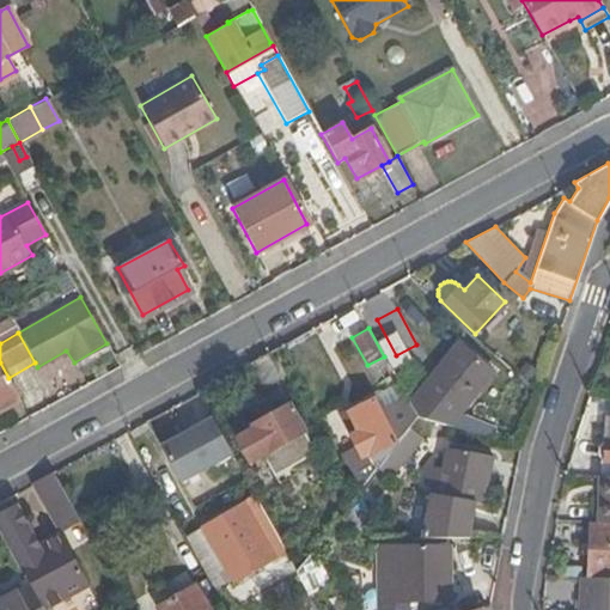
[(416,415),(449,424),(494,370),(458,340),(408,400),(416,415)]
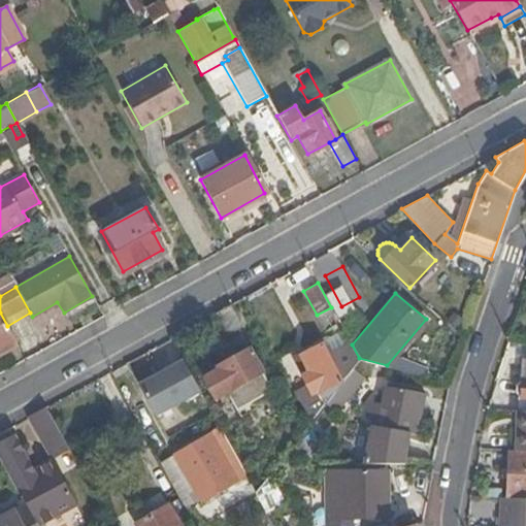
[(366,310),(359,297),(341,306),(349,320),(366,310)]
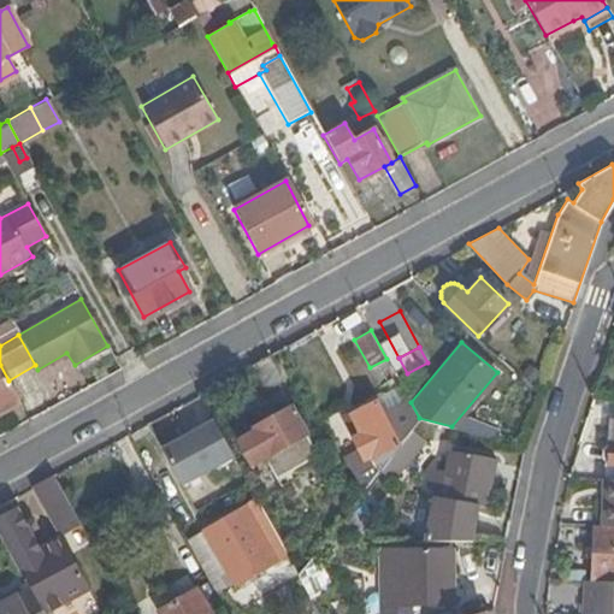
[(0,412),(21,402),(9,381),(0,365),(0,412)]
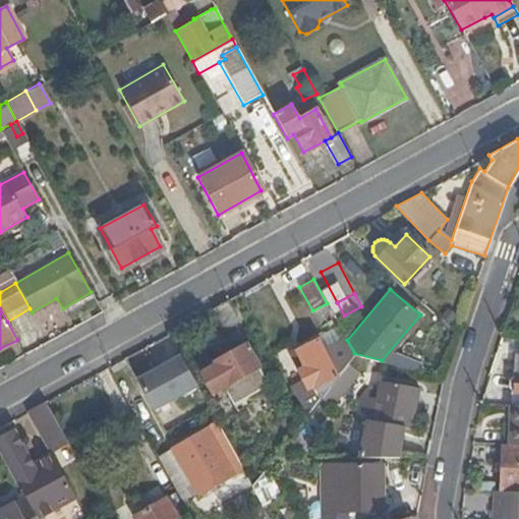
[(299,401),(307,415),(321,398),(348,361),(349,359),(344,352),(338,360),(331,364),(318,339),(295,350),(303,366),(298,368),(308,390),(299,401)]
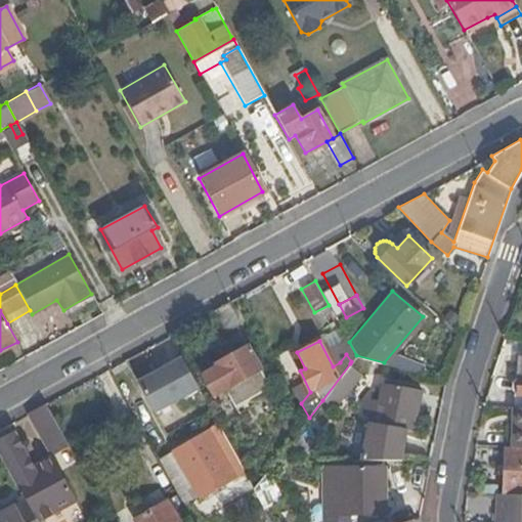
[(248,347),(218,363),(219,366),(204,375),(215,394),(226,388),(236,407),(270,387),(248,347)]
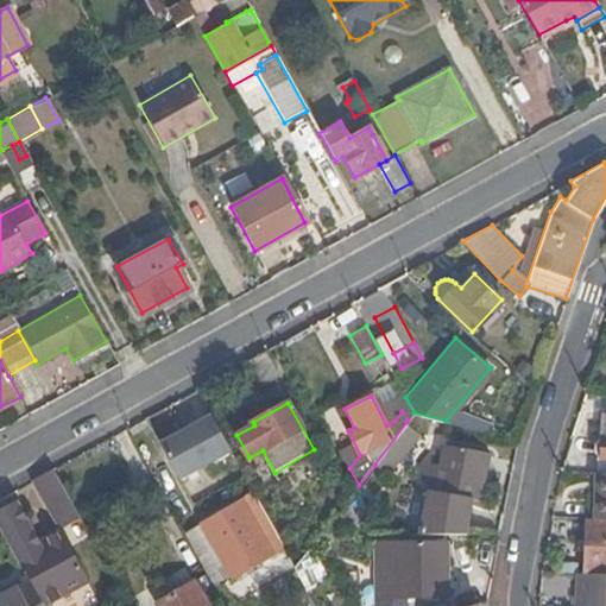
[(339,412),(348,430),(354,428),(345,409),(339,412)]
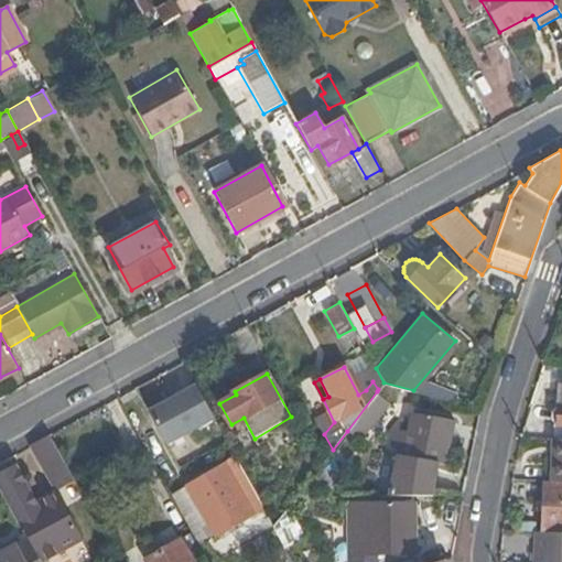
[(195,384),(147,410),(165,443),(213,415),(195,384)]
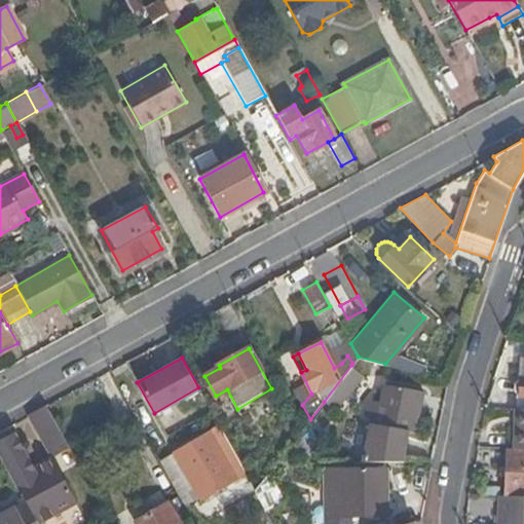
[(351,365),(324,402),(335,410),(363,373),(351,365)]
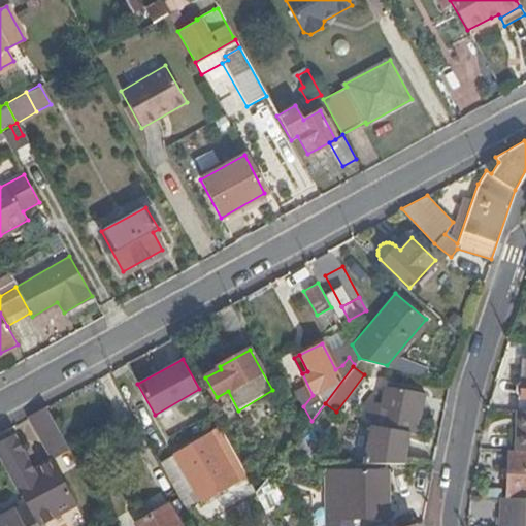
[(363,465),(403,464),(408,433),(406,433),(412,409),(414,409),(419,411),(423,392),(417,392),(421,375),(391,366),(387,387),(383,386),(376,420),(370,419),(363,465)]
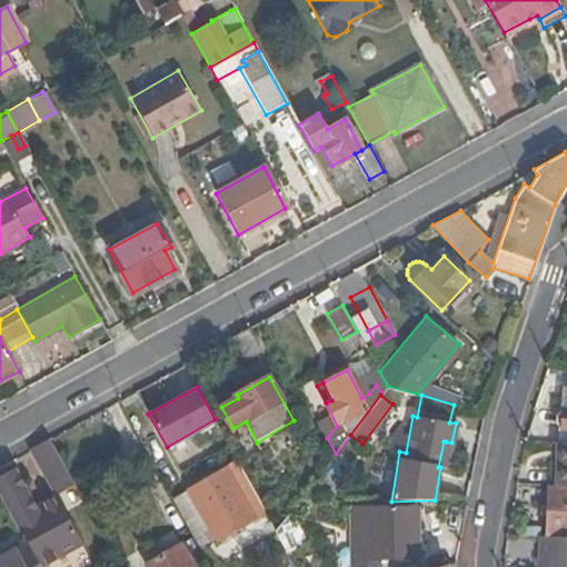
[(29,448),(49,483),(69,471),(50,437),(29,448)]
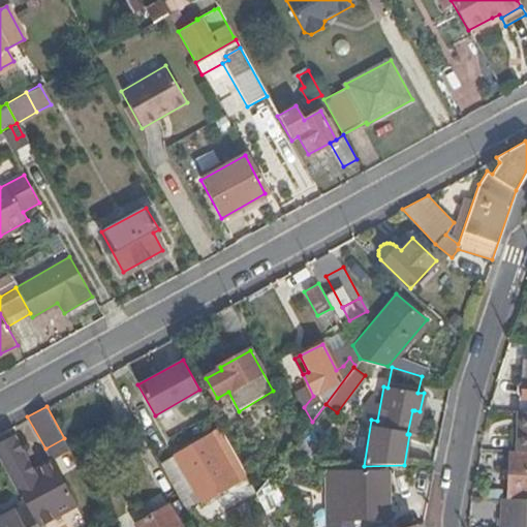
[(414,410),(409,434),(415,435),(420,411),(414,410)]
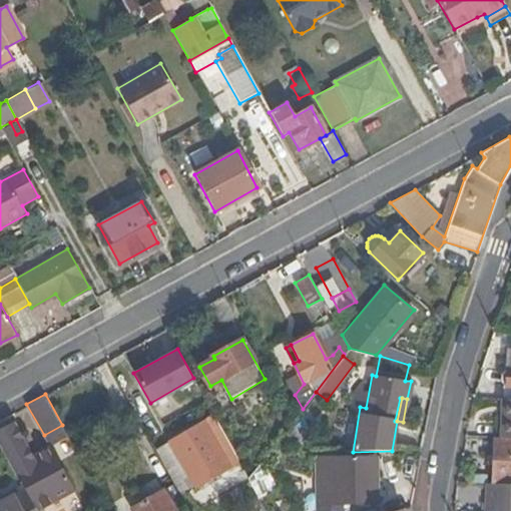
[(499,398),(496,437),(501,438),(504,398),(499,398)]
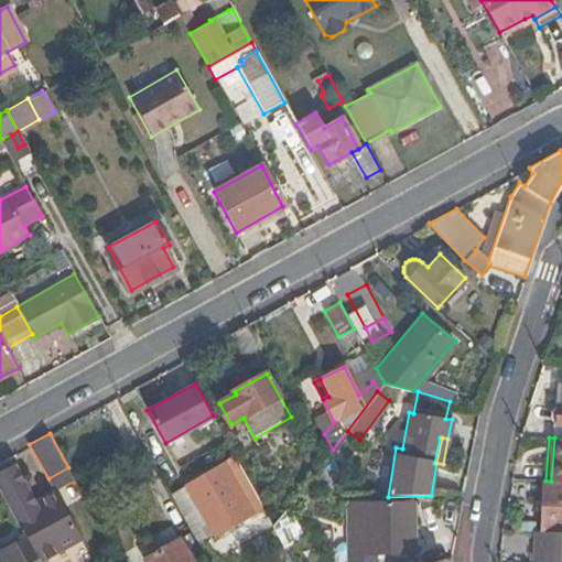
[(561,481),(561,438),(554,438),(551,482),(561,481)]
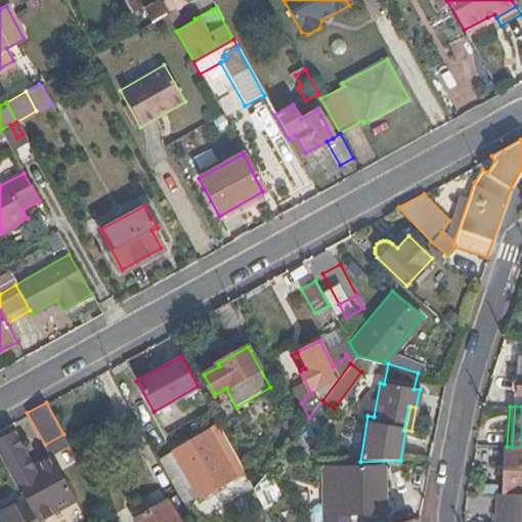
[(220,460),(234,451),(219,425),(175,451),(173,451),(199,497),(230,480),(220,460)]
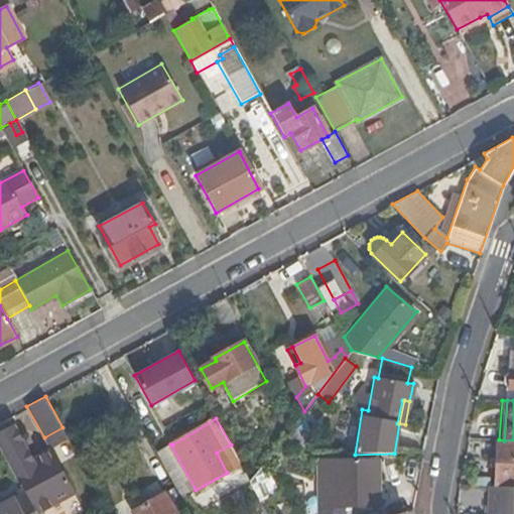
[(13,425),(0,432),(0,445),(17,478),(35,468),(13,425)]
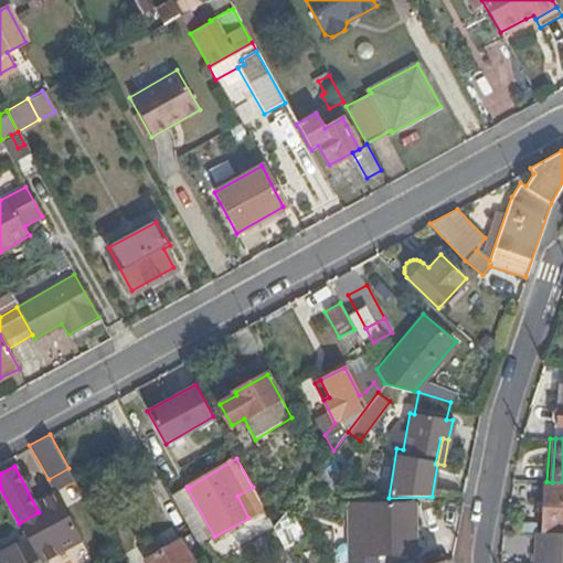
[(64,508),(84,497),(68,468),(49,479),(64,508)]
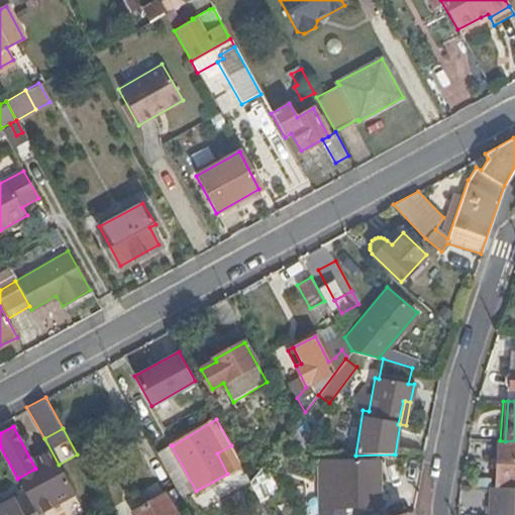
[(497,440),(495,487),(514,487),(514,440),(505,441),(500,440),(497,440)]
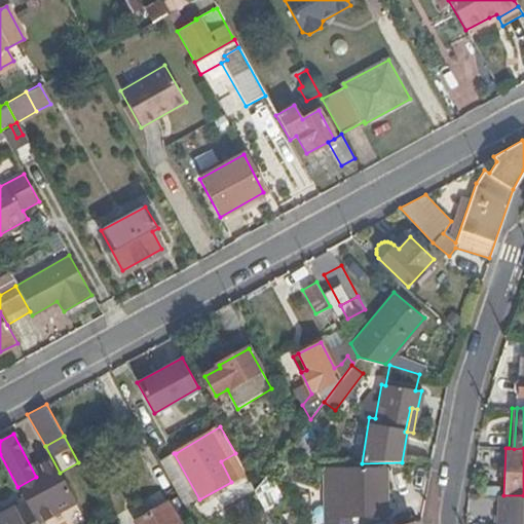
[(187,506),(199,499),(174,453),(161,461),(187,506)]
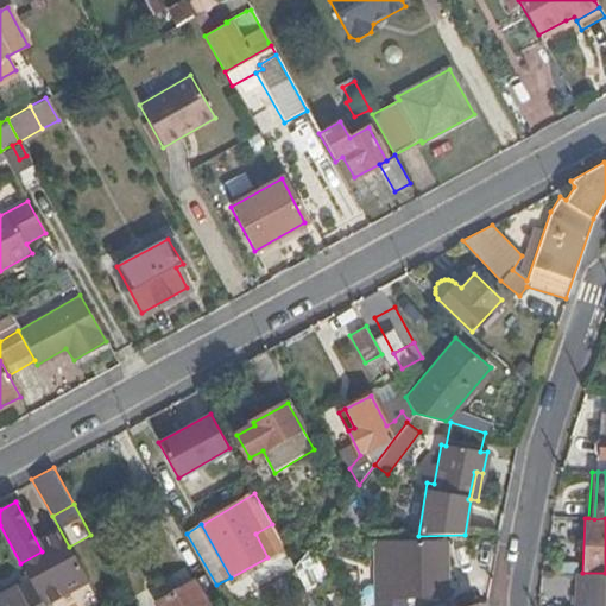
[(444,605),(446,542),(392,542),(391,557),(379,560),(378,588),(405,589),(404,605),(444,605)]
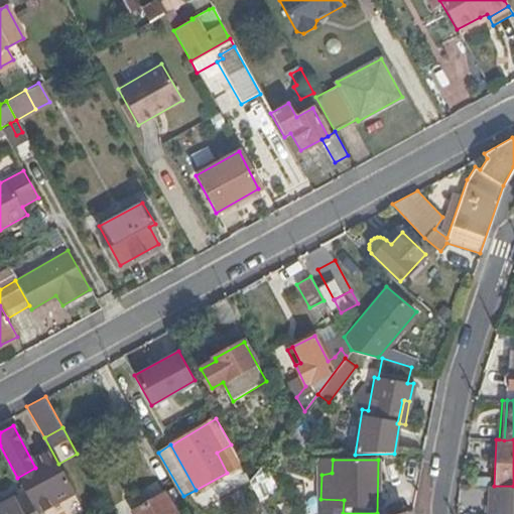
[(49,478),(60,498),(85,485),(74,465),(49,478)]
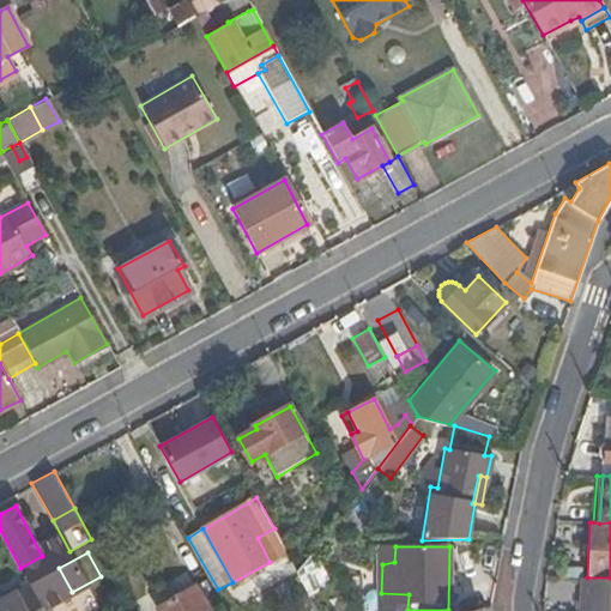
[(101,576),(72,592),(82,610),(85,610),(112,598),(101,576)]
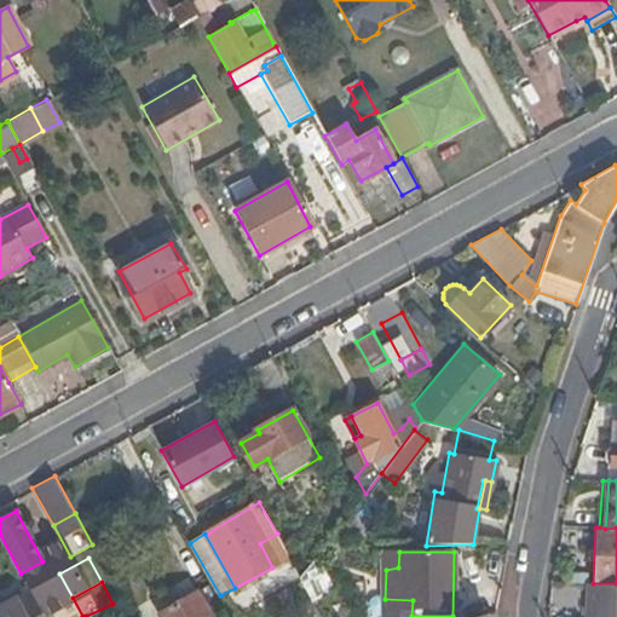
[(587,583),(583,616),(616,616),(616,583),(593,583),(587,583)]
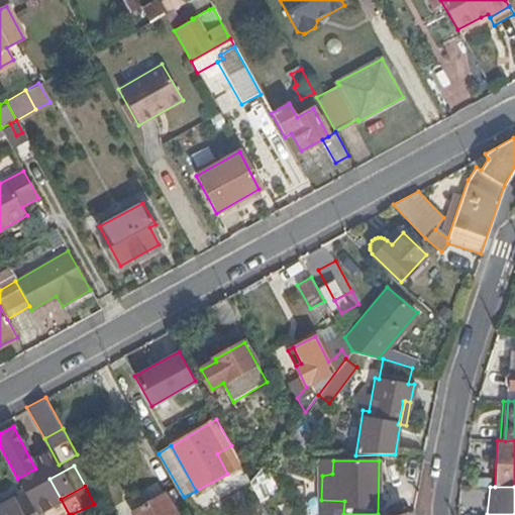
[(0,514),(36,514),(24,491),(0,503),(0,514)]
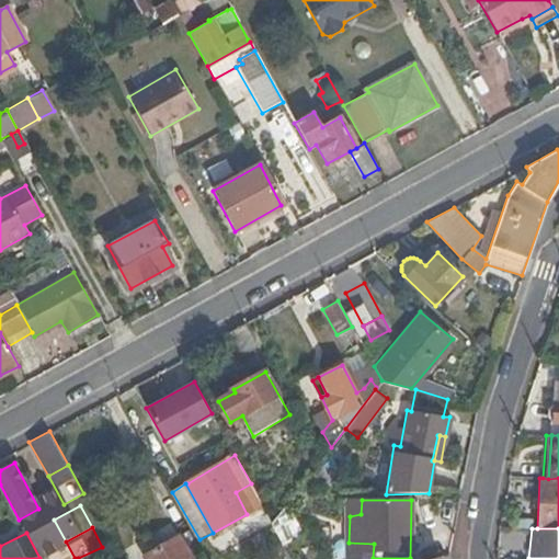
[(191,558),(178,536),(143,557),(144,558),(191,558)]
